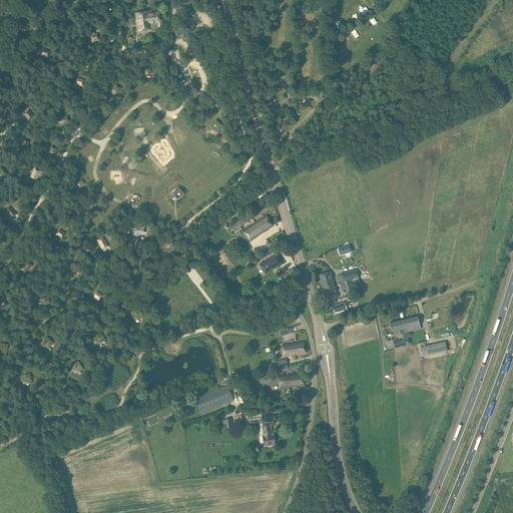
[(33,0),(25,3),(28,11),(36,8),(33,0)]
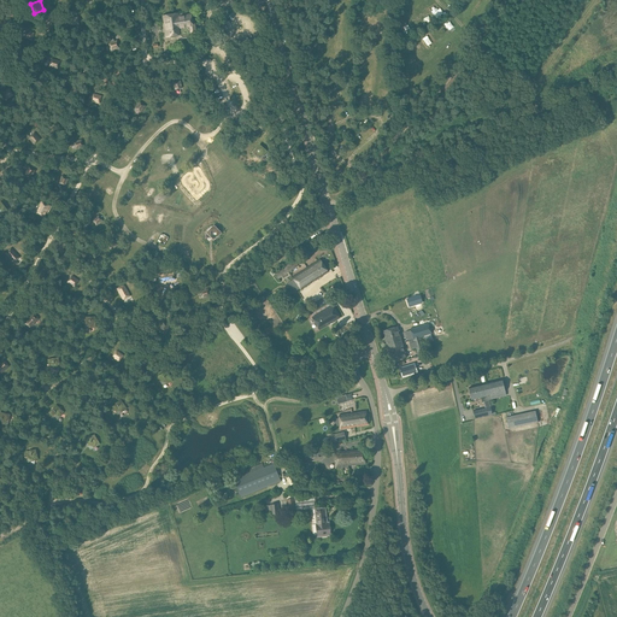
[(170,36),(180,35),(181,35),(181,36),(183,39),(187,37),(189,35),(189,34),(193,33),(194,33),(197,33),(195,31),(195,29),(193,29),(191,15),(176,17),(176,15),(170,15),(164,16),(165,24),(168,37),(170,36)]
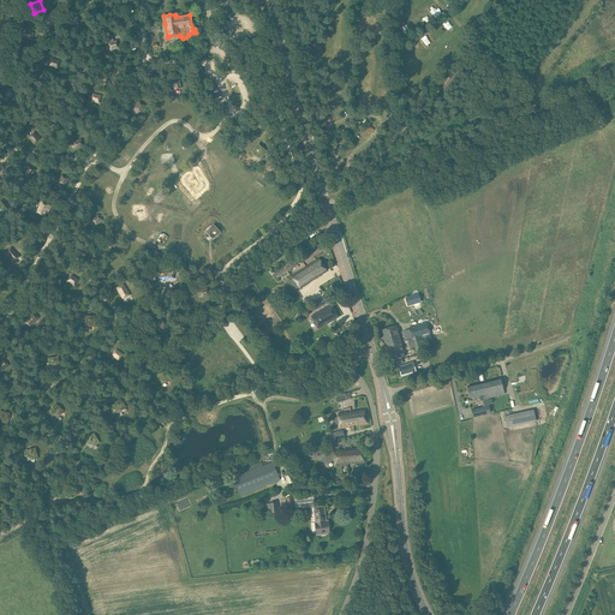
[(34,33),(25,30),(24,39),(33,41),(34,33)]
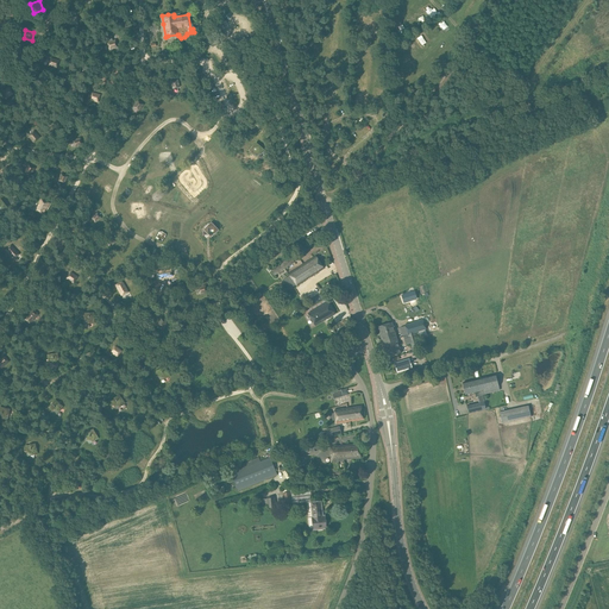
[(115,39),(112,41),(111,36),(106,37),(107,42),(110,50),(118,48),(115,39)]
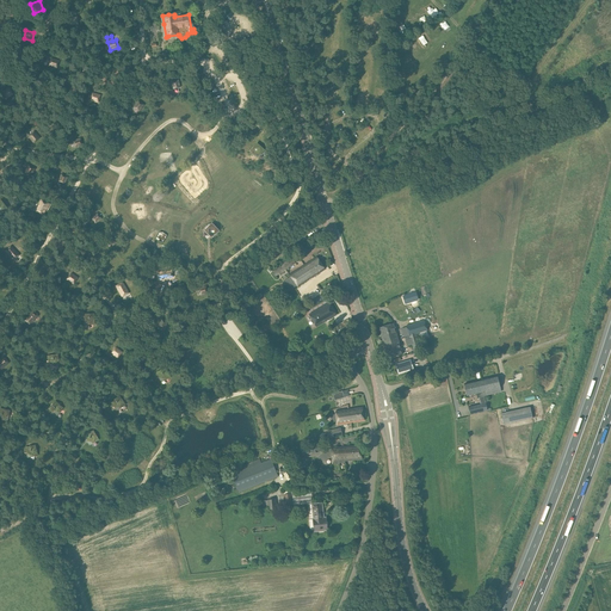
[(60,61),(51,59),(49,66),(57,68),(60,61)]
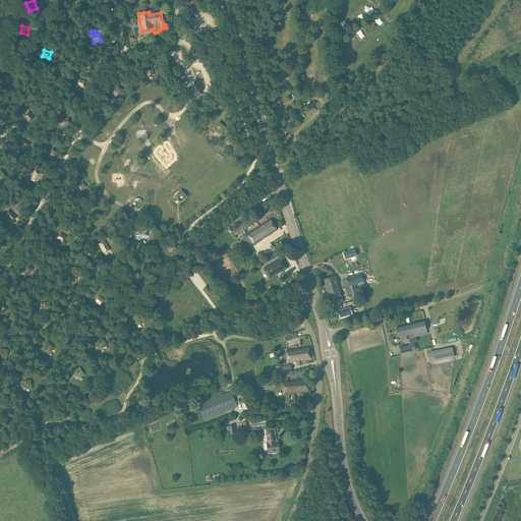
[(155,74),(153,67),(146,69),(148,76),(155,74)]
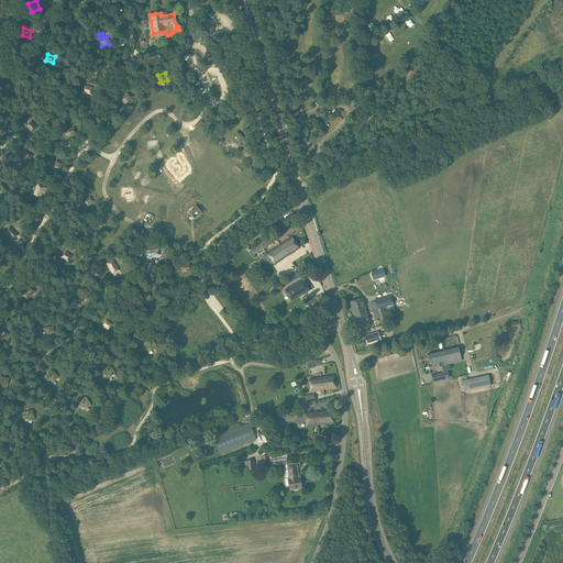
[(12,87),(9,80),(2,85),(6,91),(12,87)]
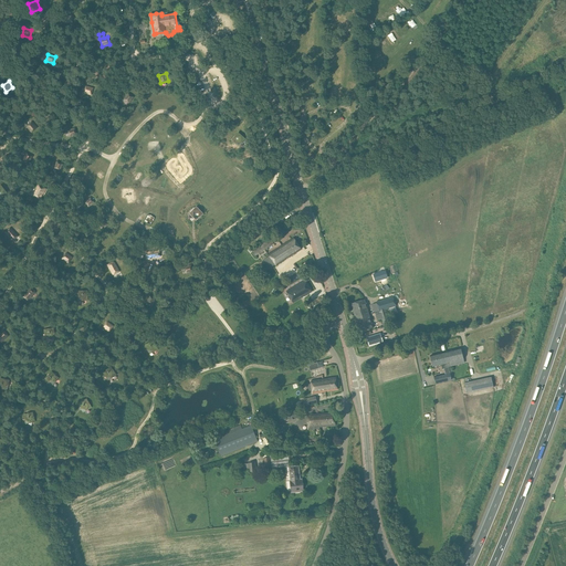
[(94,88),(86,86),(84,93),(92,95),(94,88)]
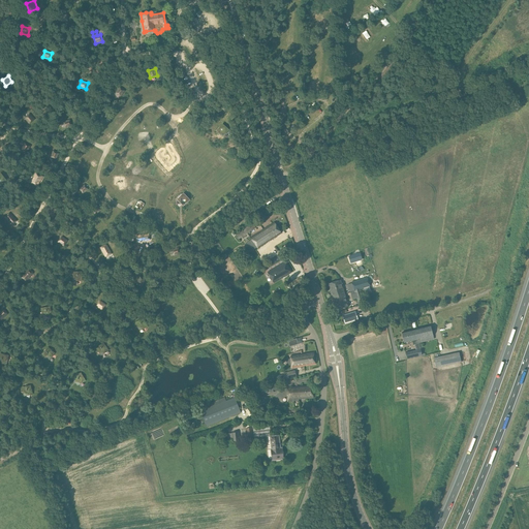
[(125,91),(120,87),(115,92),(121,97),(125,91)]
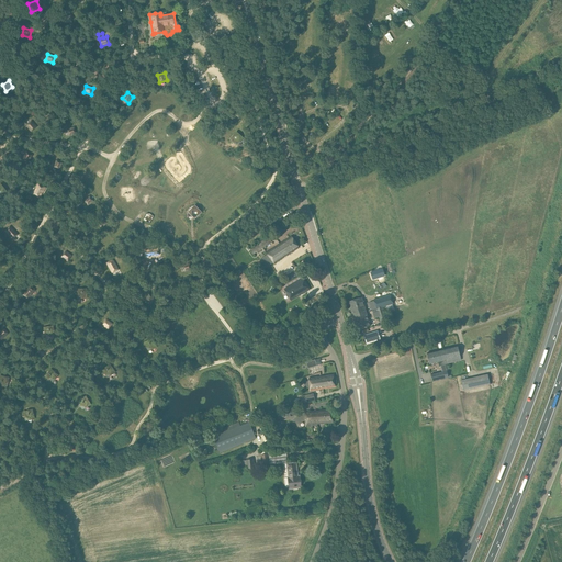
[(37,127),(32,121),(25,125),(31,132),(37,127)]
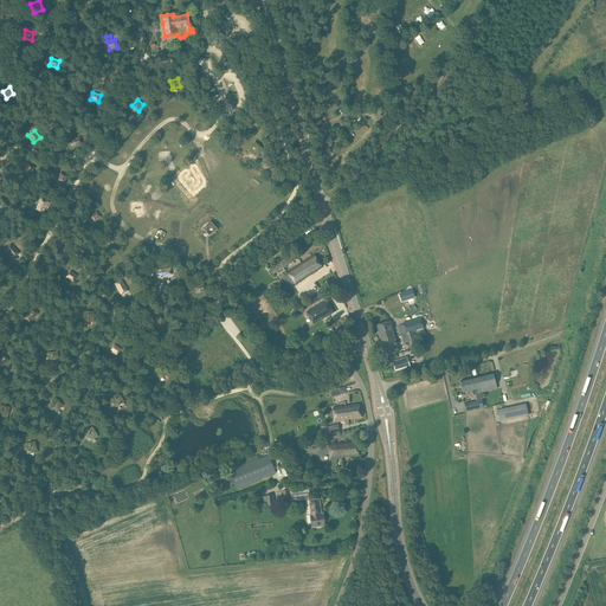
[(135,135),(127,139),(130,148),(140,144),(135,135)]
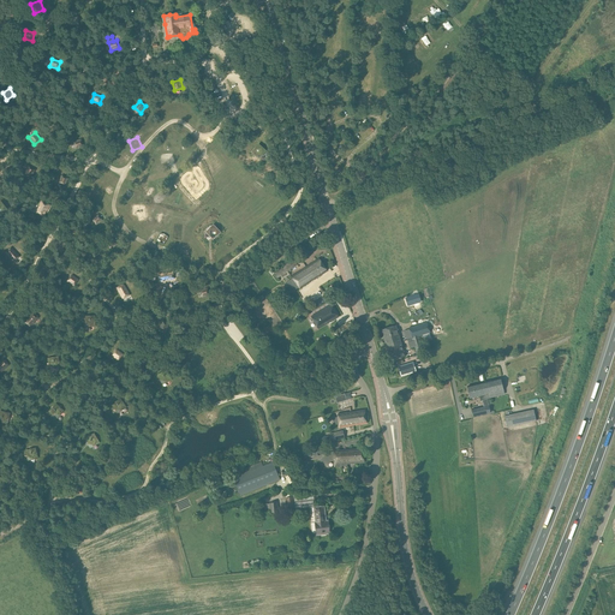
[(84,147),(82,139),(73,142),(76,149),(84,147)]
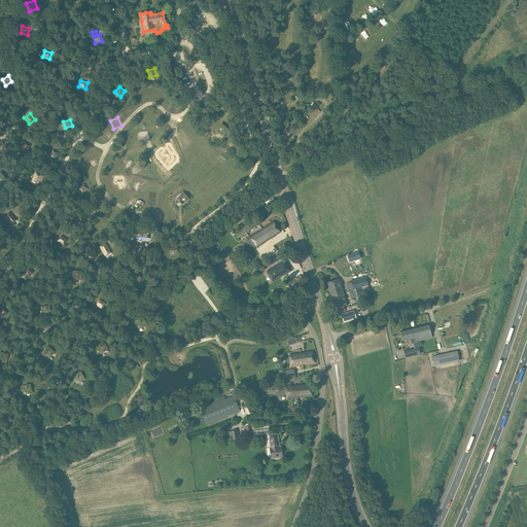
[(221,123),(215,130),(222,136),(229,130),(221,123)]
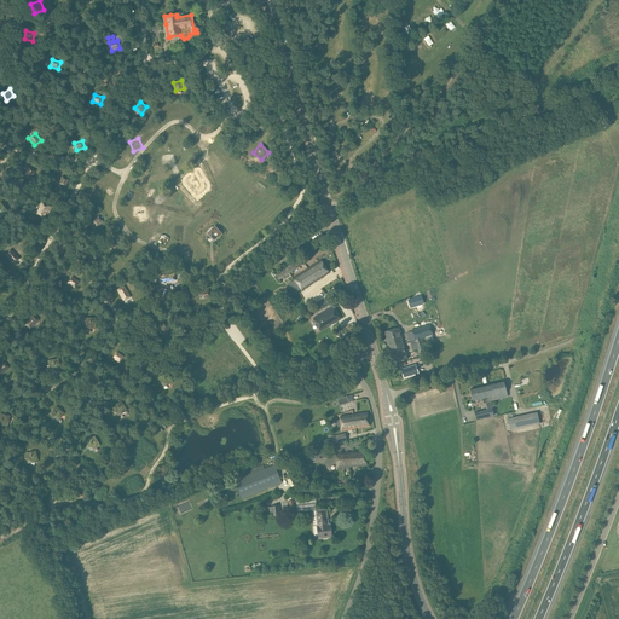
[(36,171),(29,167),(24,174),(32,178),(36,171)]
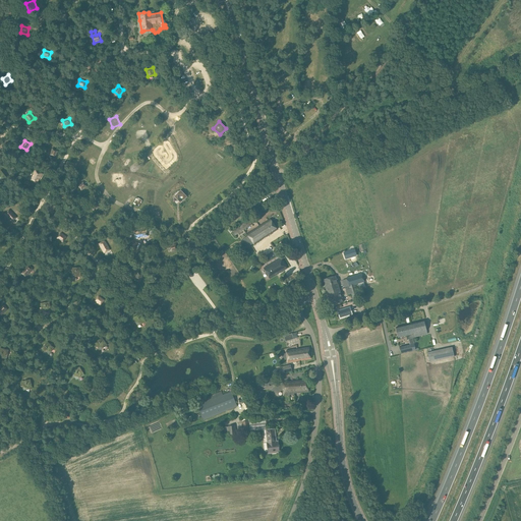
[(59,151),(52,148),(50,155),(56,157),(59,151)]
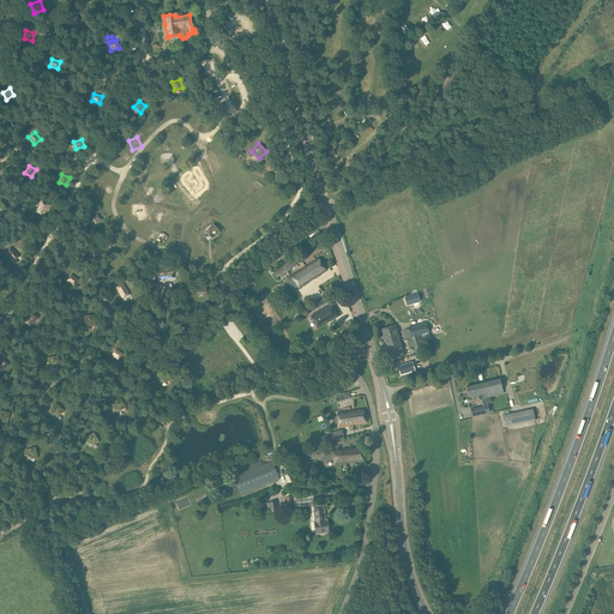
[(47,209),(40,205),(36,212),(43,216),(47,209)]
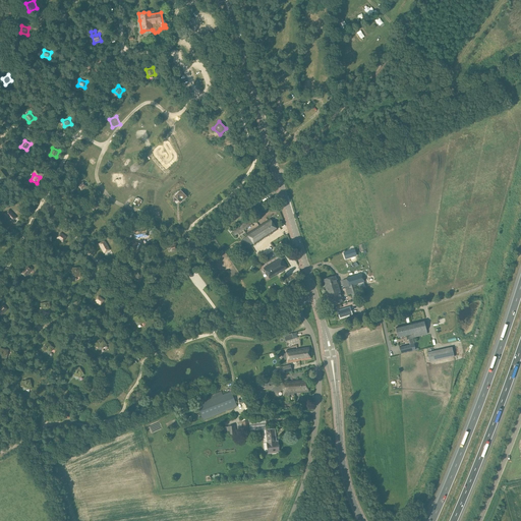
[(88,186),(82,181),(77,186),(81,191),(88,186)]
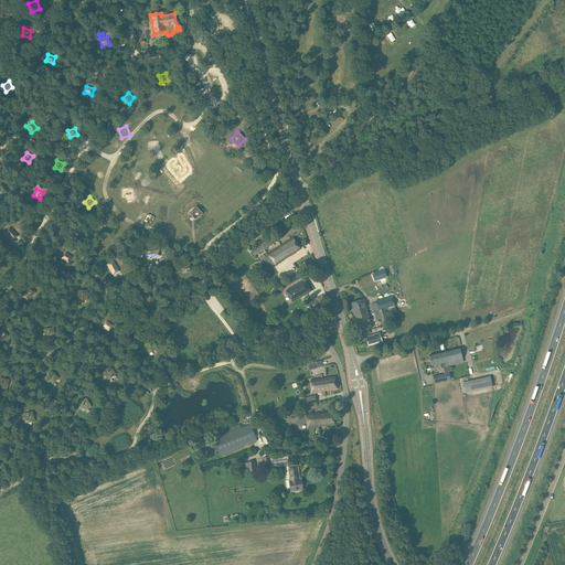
[(170,206),(161,209),(163,217),(172,215),(170,206)]
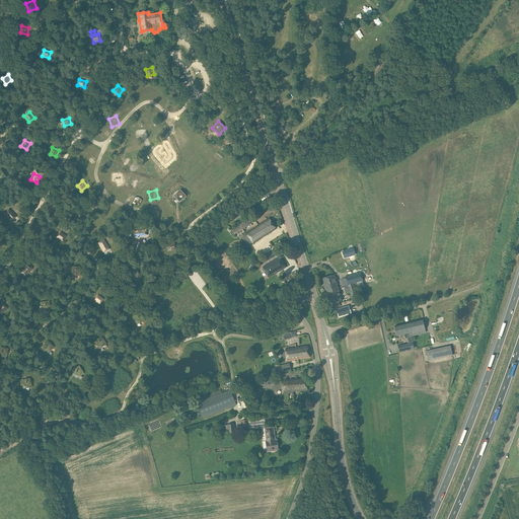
[(180,190),(174,196),(179,202),(186,196),(180,190)]
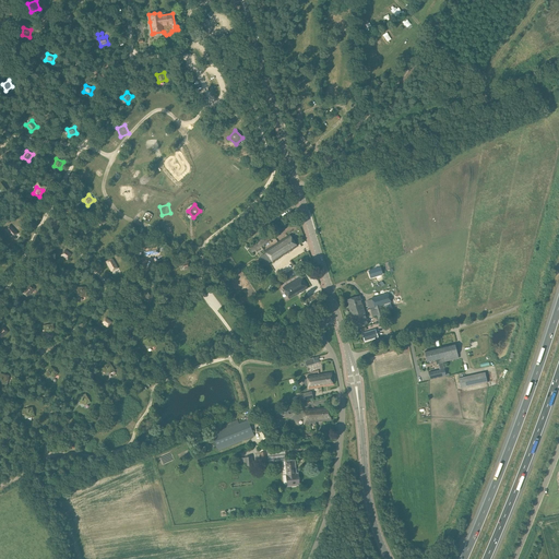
[(107,223),(103,216),(96,222),(100,227),(107,223)]
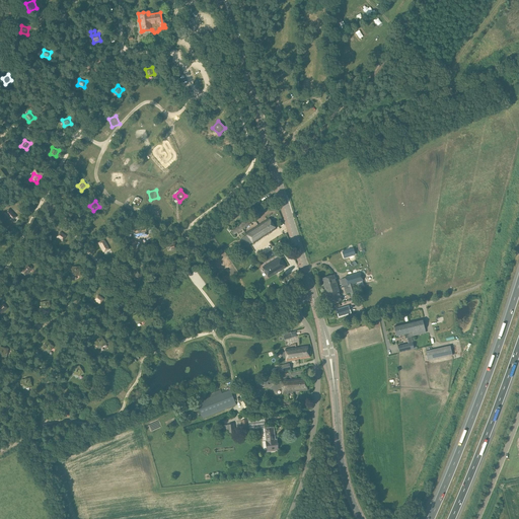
[(17,217),(9,208),(4,213),(12,221),(17,217)]
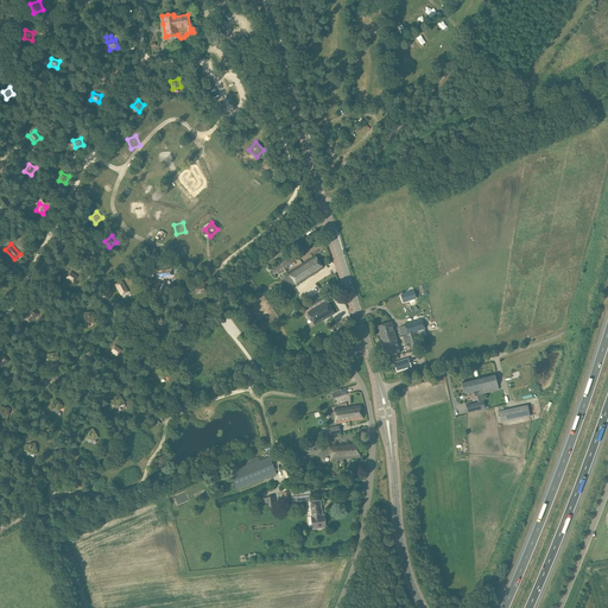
[(312,274),(323,267),(316,255),(304,263),(312,274)]
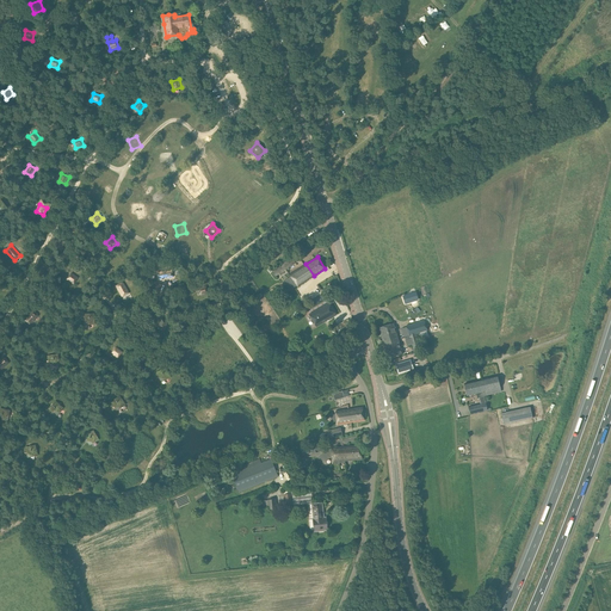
[(295,263),(292,259),(273,272),(276,276),(295,263)]
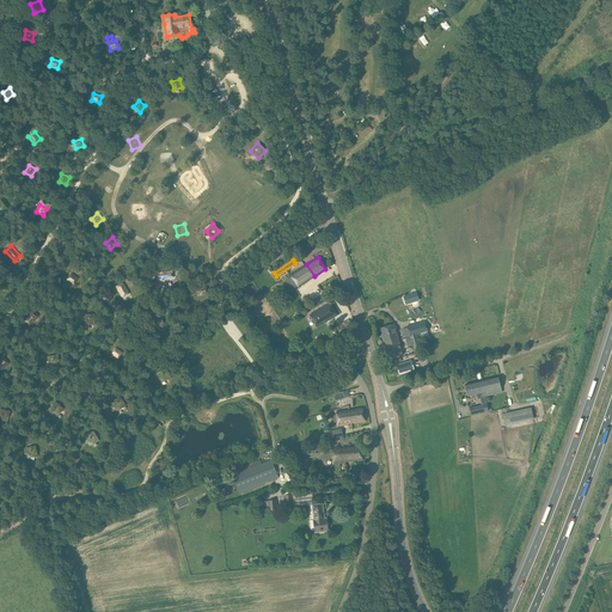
[(306,264),(291,275),(292,276),(286,280),(292,289),(298,286),(299,287),(314,276),(306,264)]
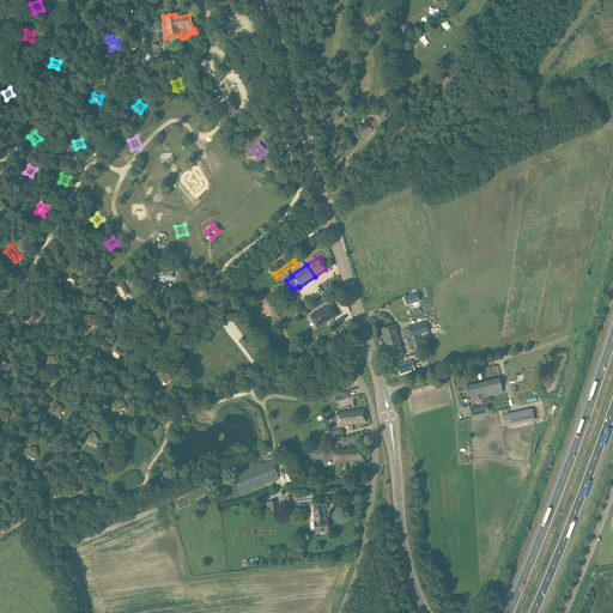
[(175,278),(174,269),(165,272),(167,280),(175,278)]
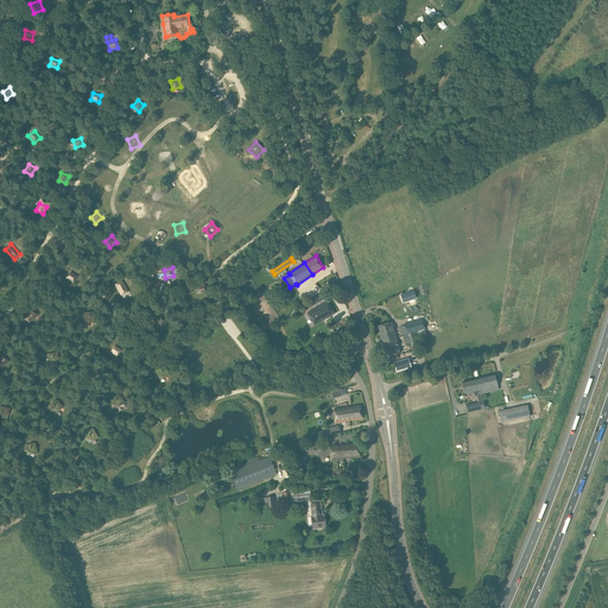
[(77,277),(71,272),(67,278),(74,283),(77,277)]
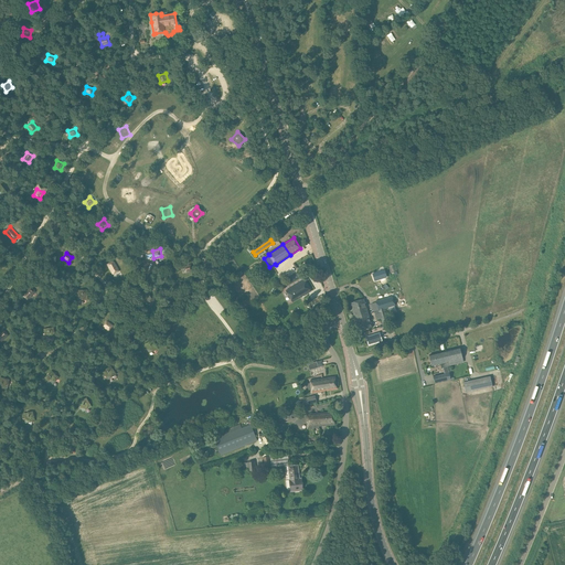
[(119,270),(114,260),(107,265),(113,275),(119,270)]
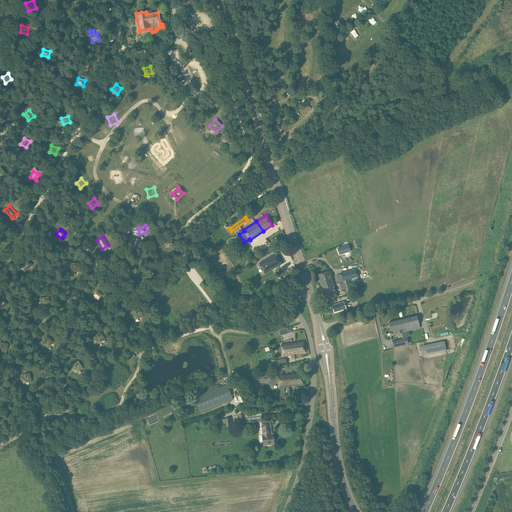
[(348,245),(338,248),(341,258),(346,256),(346,255),(349,254),(348,252),(350,251),(348,245)]
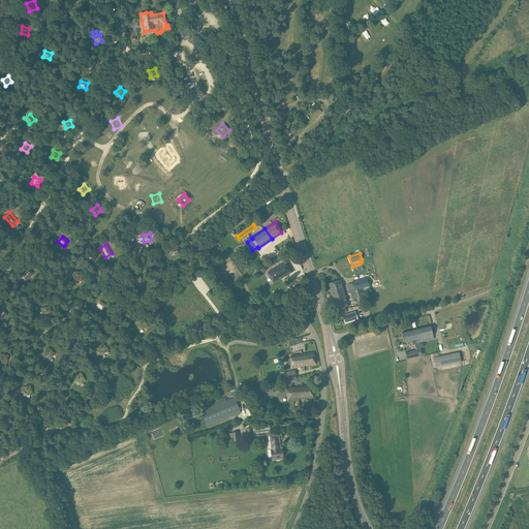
[(347,258),(337,262),(339,268),(349,265),(347,258)]
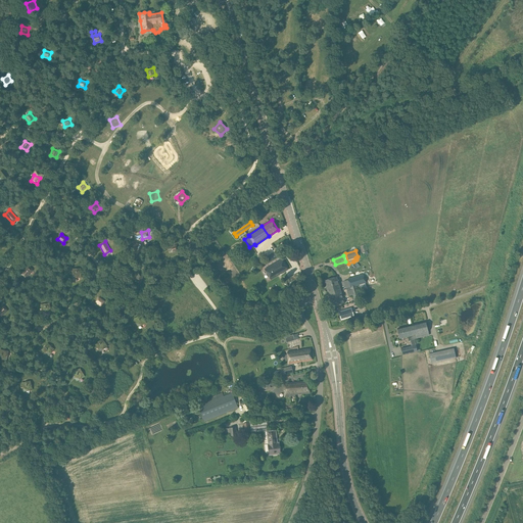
[(288,270),(282,258),(265,269),(271,280),(288,270)]
